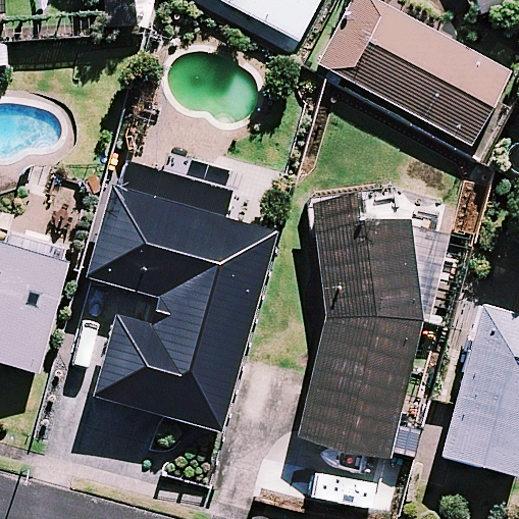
[(220,0),(298,41),(318,0),(220,0)]
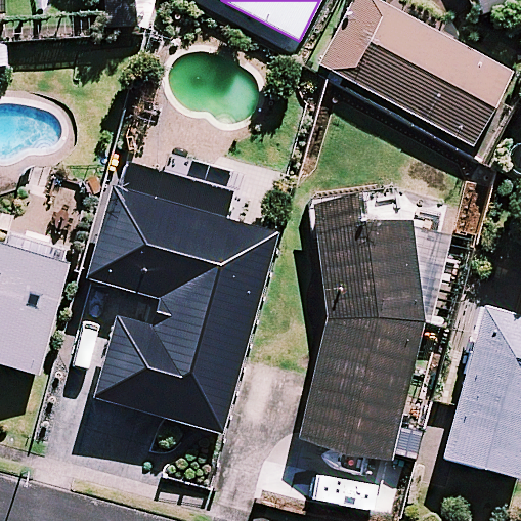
[(512,75),(372,0),(354,0),(320,64),(473,146),(512,75)]
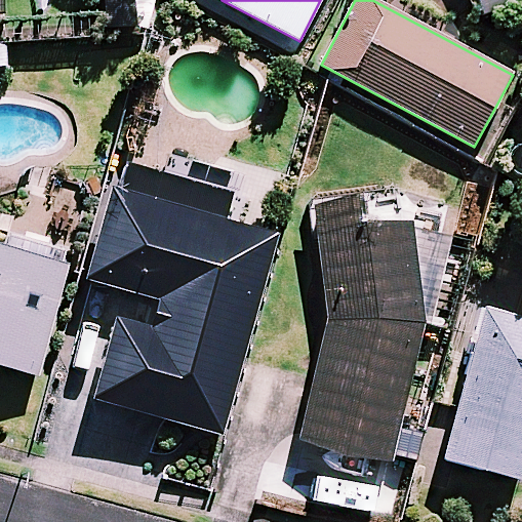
[(479,0),(484,13),(521,0),(479,0)]
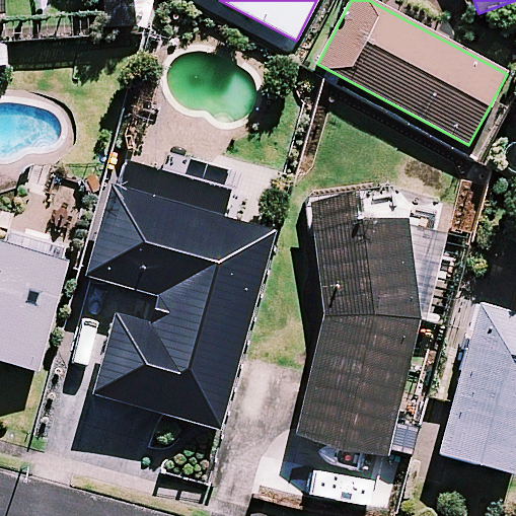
[(230,193),(120,162),(88,277),(159,296),(153,320),(118,311),(94,395),(221,429),(274,233),(223,219),(230,193)]
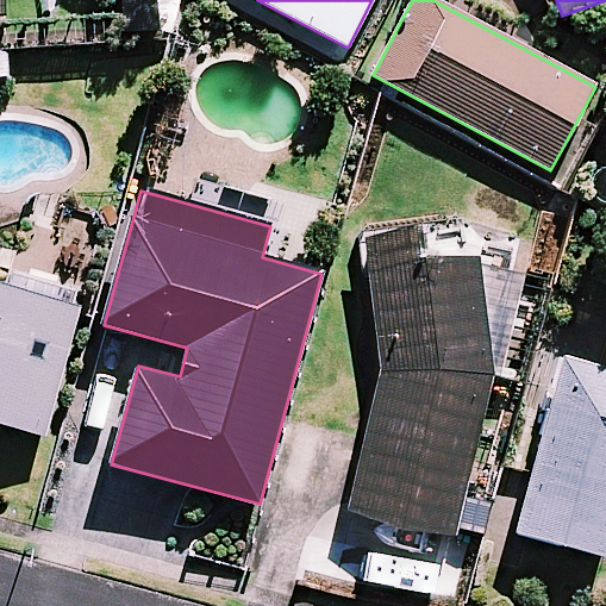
[(457,537),(487,389),(473,262),(408,269),(406,241),(373,244),(385,344),(350,516),(457,537)]
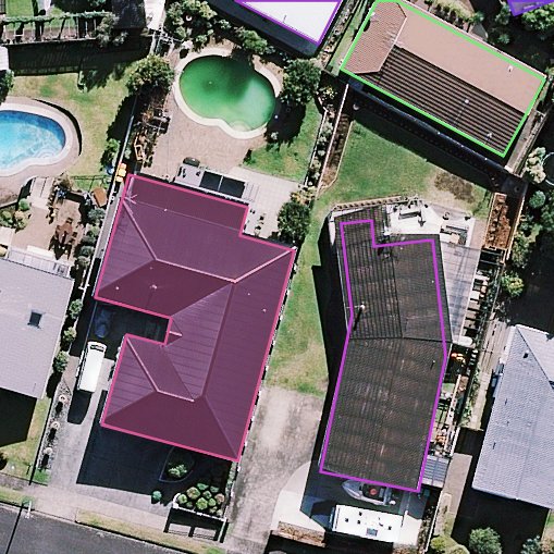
[(72,279),(0,260),(0,388),(42,398),(72,279)]
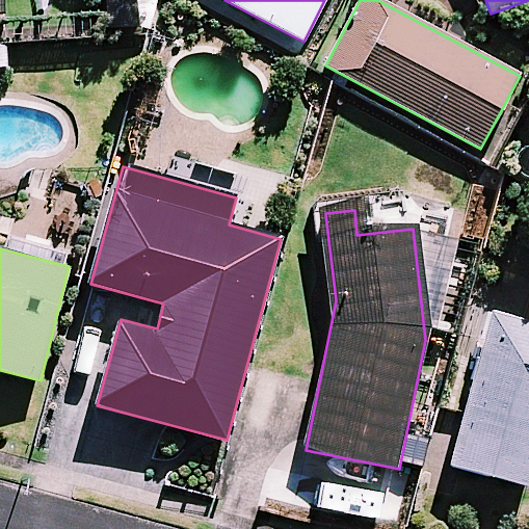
[(528,323),(493,315),(454,467),(528,485),(528,323)]
